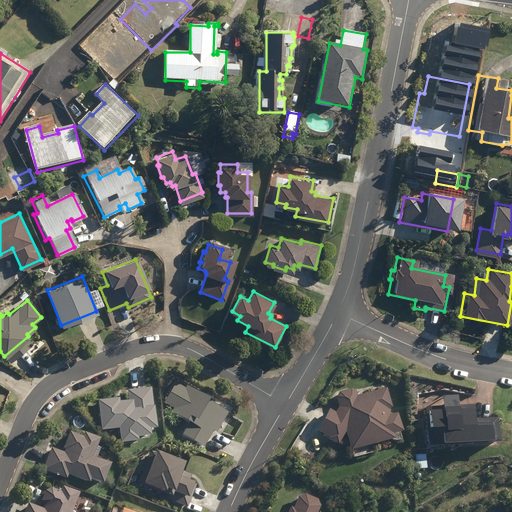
[(189,423),(182,434),(203,445),(212,429),(215,431),(226,411),(205,400),(208,397),(186,385),(183,389),(174,384),(163,403),(173,408),(171,413),(189,423)]
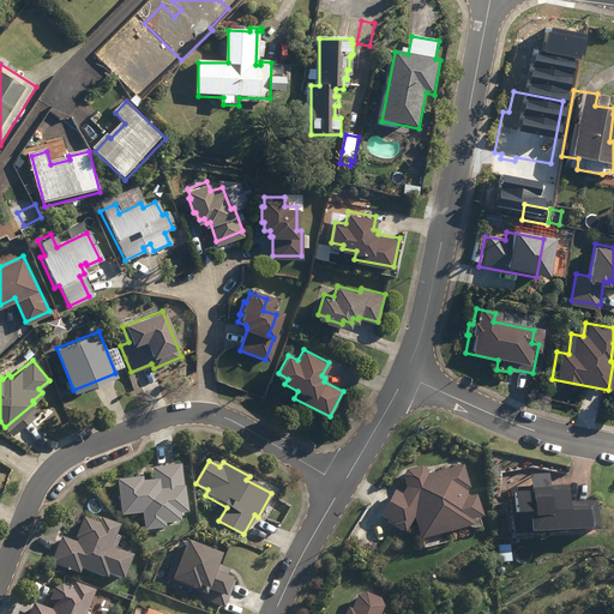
[(405,531),(414,515),(415,516),(421,539),(473,524),(470,518),(482,516),(476,494),(471,497),(462,464),(428,474),(427,468),(421,465),(407,469),(403,475),(407,488),(403,494),(395,489),(380,516),(395,523),(393,525),(405,531)]
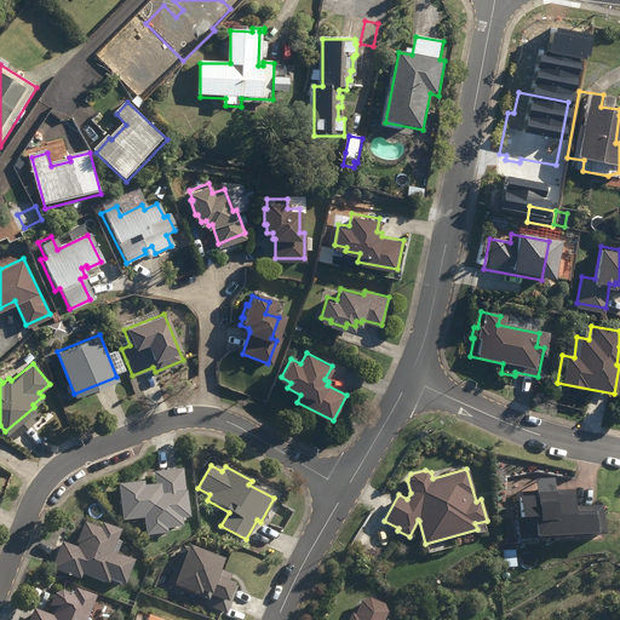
[(143,481),(120,484),(125,518),(147,516),(148,533),(167,530),(167,527),(183,524),(183,516),(190,515),(187,491),(184,491),(182,470),(155,472),(156,484),(144,487),(143,481)]
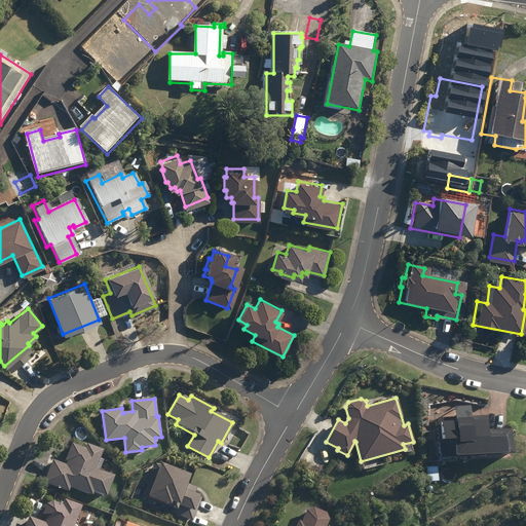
[(438,419),(440,457),(514,453),(513,428),(487,429),(487,416),(470,417),(468,407),(454,407),(455,418),(438,419)]
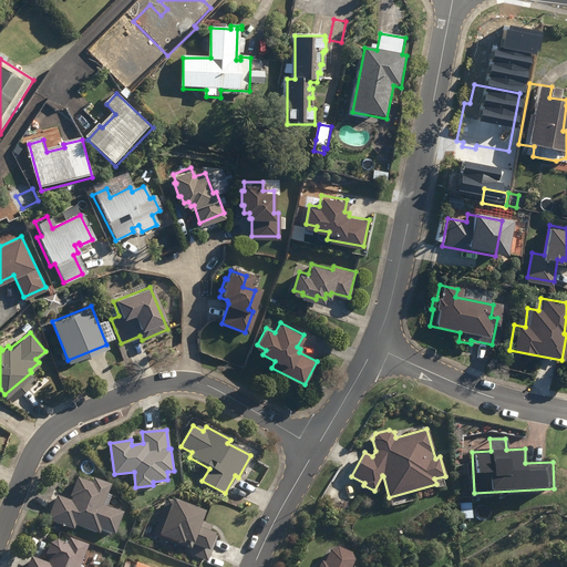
[(73,500),(59,495),(50,517),(75,527),(76,523),(101,532),(102,527),(115,533),(123,511),(104,504),(112,483),(95,477),(93,482),(79,476),(72,494),(75,495),(73,500)]
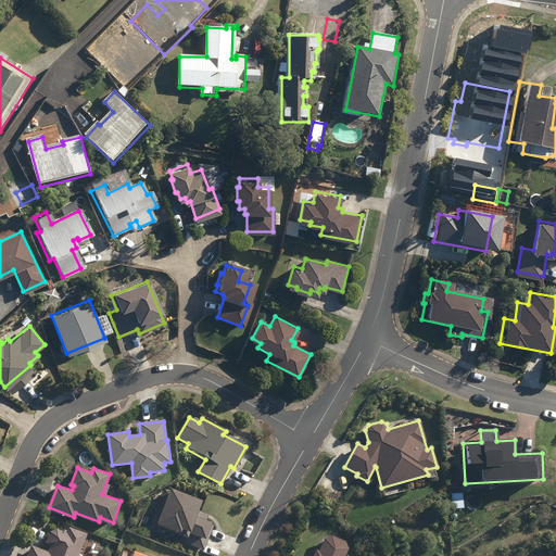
[(164,488),(150,525),(184,538),(182,541),(204,550),(213,526),(210,525),(210,523),(205,521),(207,515),(197,510),(201,501),(164,488)]
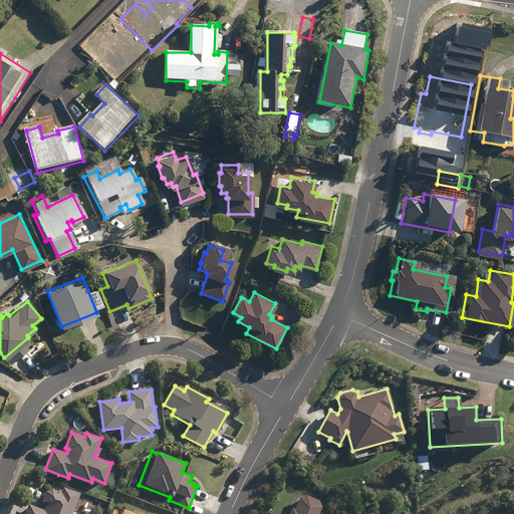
[(76,513),(73,513),(80,493),(66,488),(64,492),(54,488),(48,491),(45,501),(48,507),(46,511),(30,505),(26,513),(76,513)]
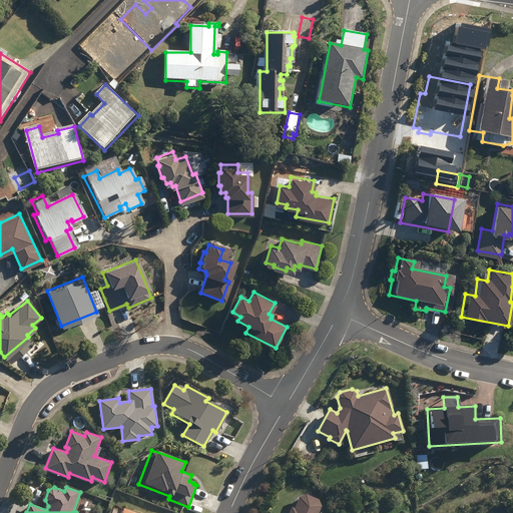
[(317,512),(320,506),(317,500),(305,495),(298,498),(293,509),(291,508),(288,512),(317,512)]
